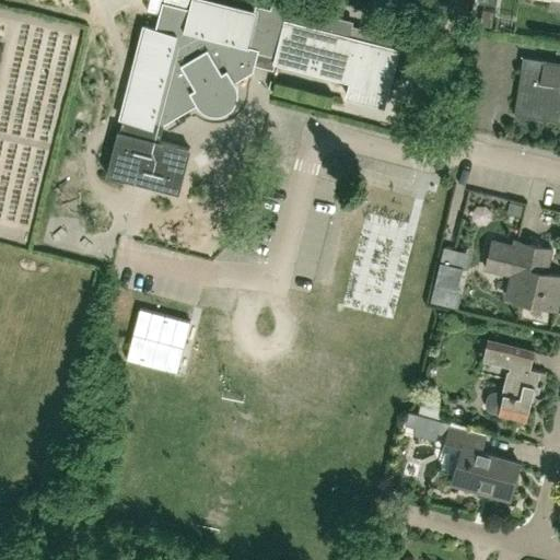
[(120,118),(123,119),(120,130),(118,129),(106,174),(179,193),(190,148),(160,140),(164,123),(197,103),(203,109),(211,113),(220,113),(228,111),(234,105),(237,97),(238,89),(235,81),(254,70),(256,60),(243,57),(254,12),(205,0),(190,0),(189,8),(173,3),(160,11),(160,13),(155,27),(144,25),(120,118)]
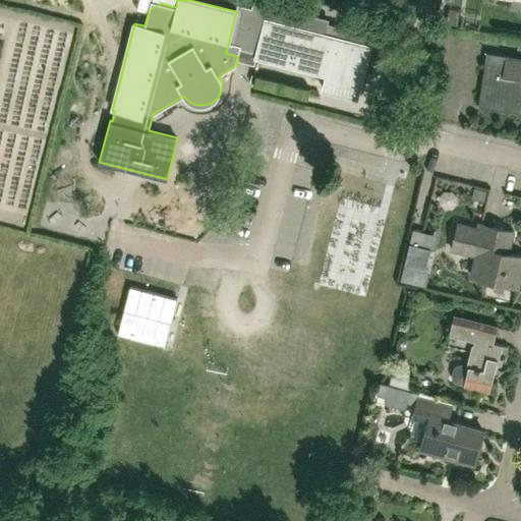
[(138,0),(136,9),(149,12),(149,10),(161,3),(176,7),(177,0),(138,0)]
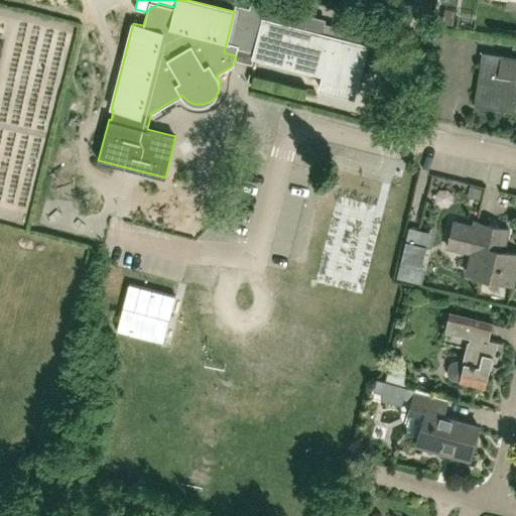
[(236,4),(234,11),(224,52),(236,55),(253,59),(254,55),(323,74),(319,87),(355,96),(364,57),(372,59),(378,35),(324,22),(315,20),(316,17),(279,7),(251,0),(250,5),(249,8),(236,4)]
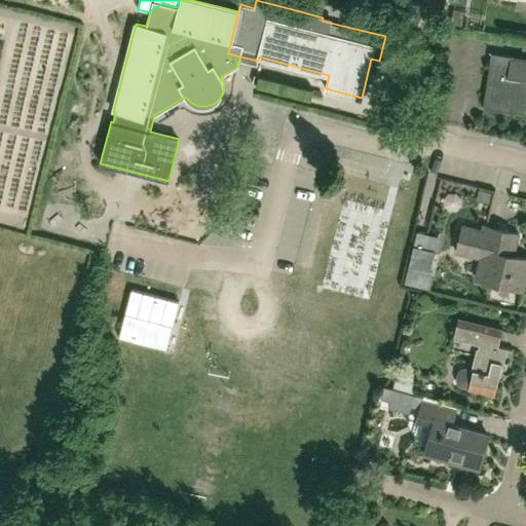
[(454,8),(451,23),(461,25),(463,10),(454,8)]
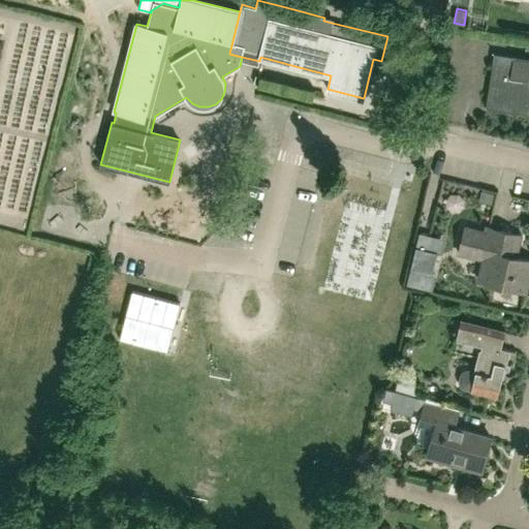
[(494,54),(486,107),(528,115),(528,58),(511,56),(494,54)]
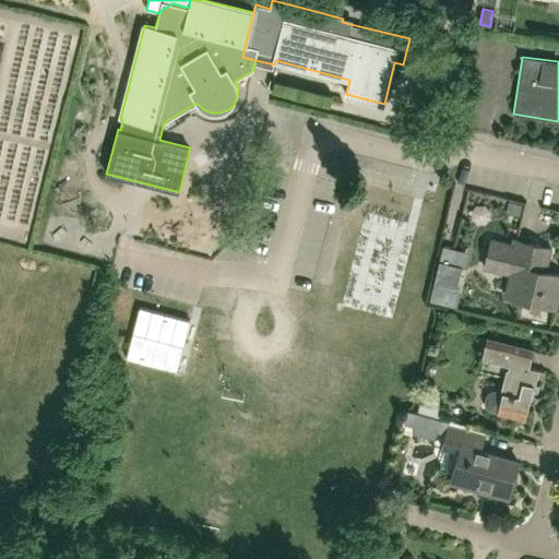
[(438,93),(432,113),(443,116),(449,96),(438,93)]
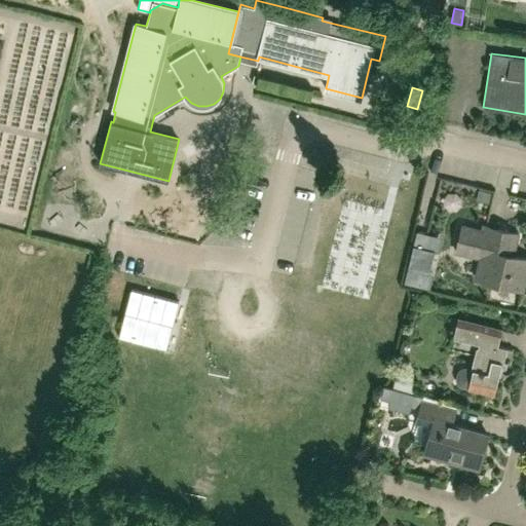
[(482,225),(481,229),(462,225),(455,253),(481,259),(476,278),(524,290),(525,278),(525,258),(514,255),(519,233),(482,225)]
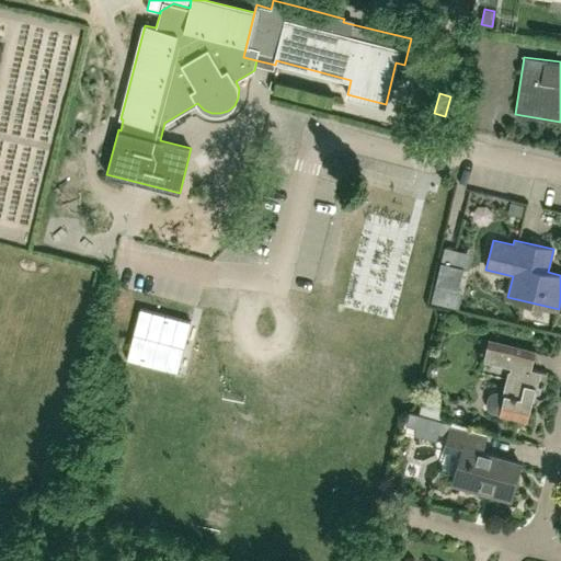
[(458,293),(464,267),(459,266),(464,251),(445,247),(432,301),(450,307),(454,292),(458,293)]
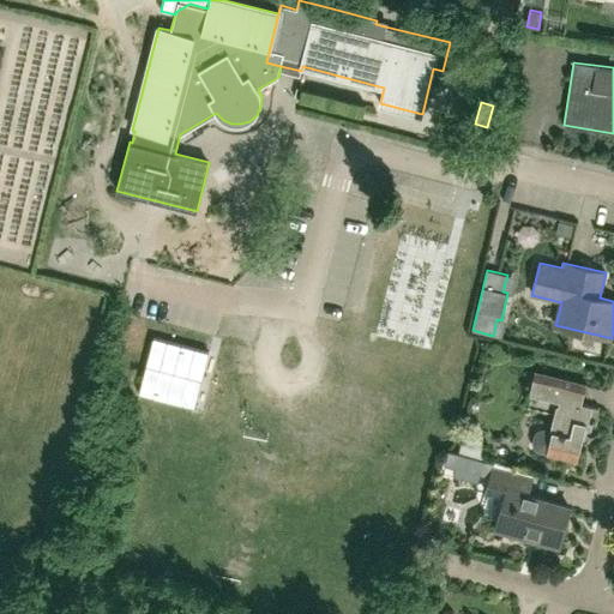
[(191,405),(205,350),(150,336),(134,391),(191,405)]
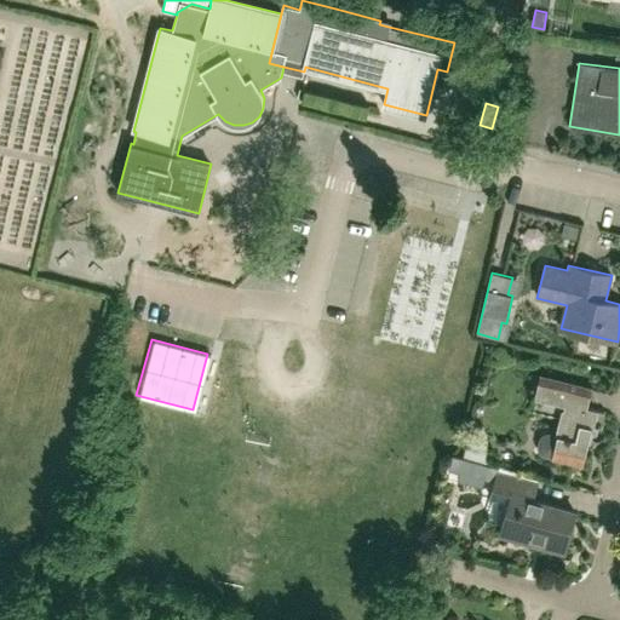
[(543,454),(552,457),(551,458),(583,465),(590,435),(597,436),(598,428),(592,426),(596,412),(586,409),(591,389),(539,375),(534,397),(535,397),(533,411),(561,418),(557,434),(549,431),(544,432),(540,436),(538,446),(539,451),(543,454)]
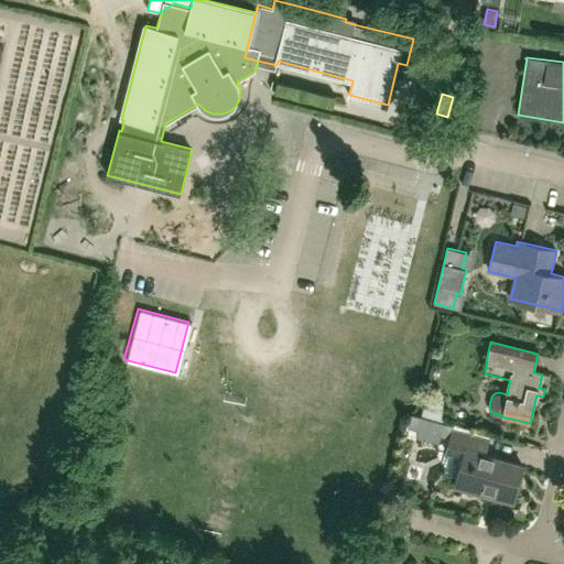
[(425,416),(443,422),(445,411),(442,402),(426,399),(422,416),(425,416)]
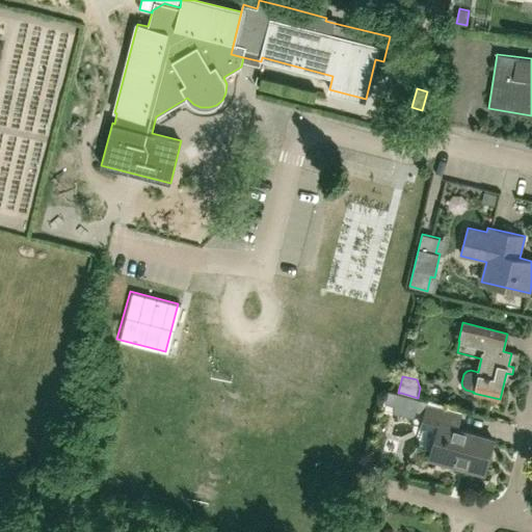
[(460,416),(426,406),(422,424),(437,428),(429,459),(483,474),(494,440),(456,429),(460,416)]
